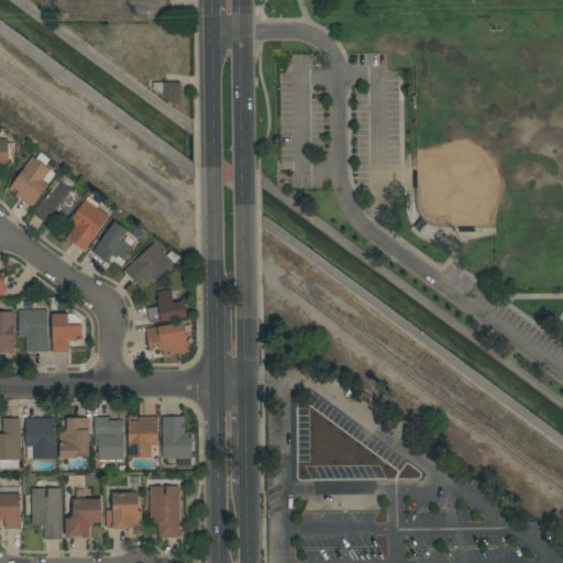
[(153,83),(165,83),(164,77),(169,77),(169,83),(180,83),(180,106),(178,106),(166,100),(166,96),(163,96),(163,92),(156,92),(153,89),(153,83)]
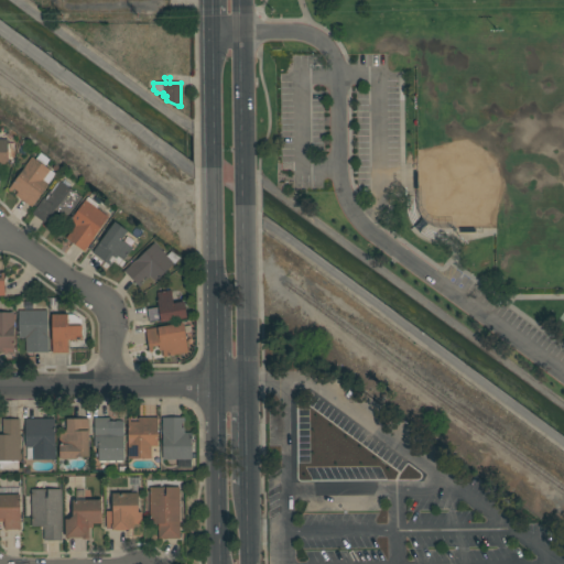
[(8,143),(14,143),(14,158),(8,158),(8,166),(0,166),(0,140),(8,140),(8,143)]
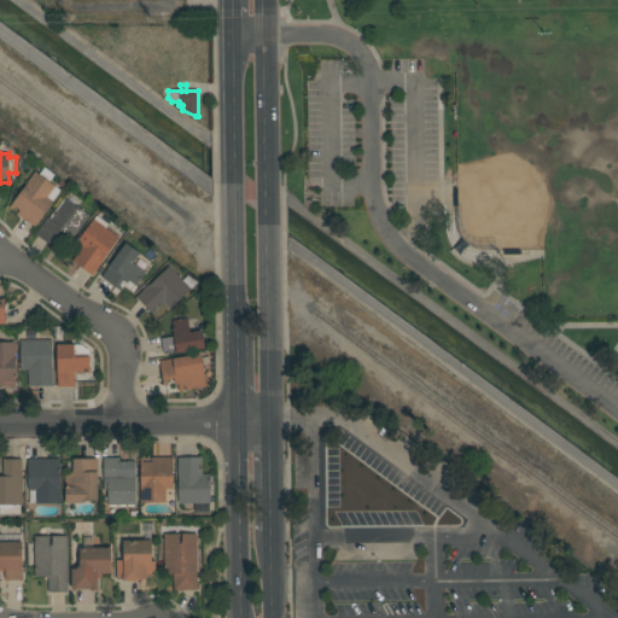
[(39,174),(44,168),(54,175),(50,182),(60,191),(35,227),(17,214),(19,210),(15,207),(12,210),(9,208),(35,172),(39,174)]
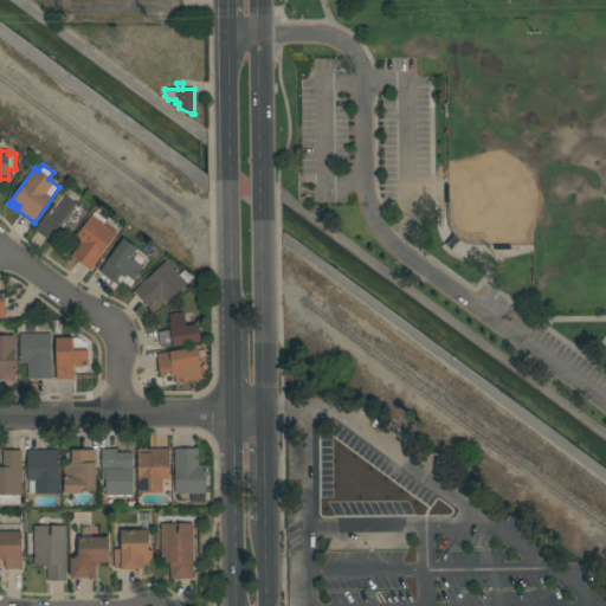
[(71,234),(59,225),(49,240),(34,230),(46,212),(47,213),(62,194),(64,197),(65,195),(88,212),(71,234)]
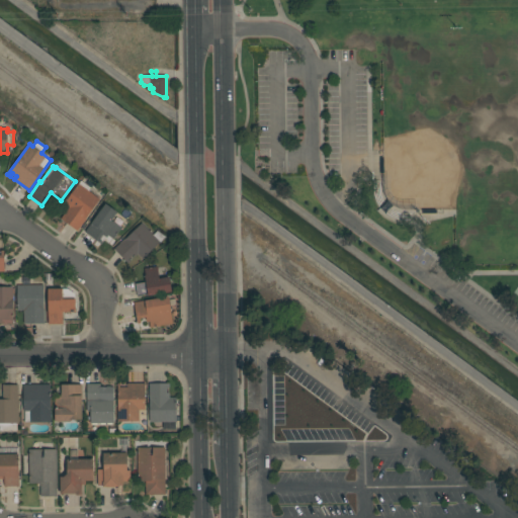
[(85,219),(86,220),(77,231),(61,219),(69,207),(63,203),(78,183),(79,184),(80,182),(90,189),(89,191),(99,199),(85,219)]
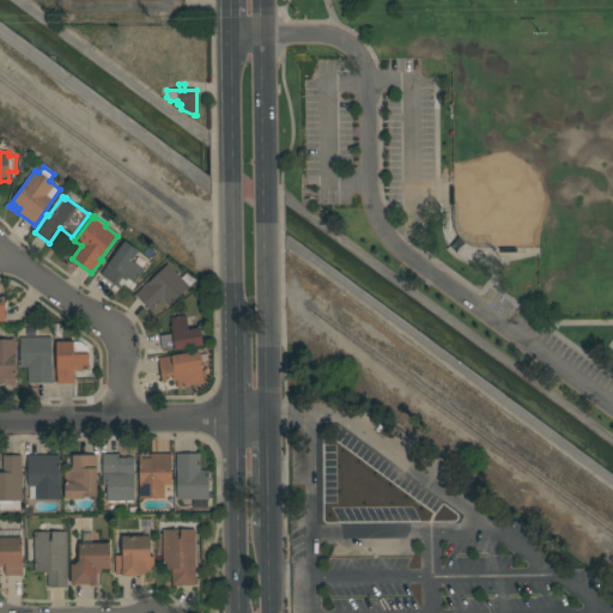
[(139,252),(132,261),(144,269),(134,283),(128,278),(126,280),(122,278),(117,284),(122,287),(120,289),(101,274),(125,241),(139,252)]
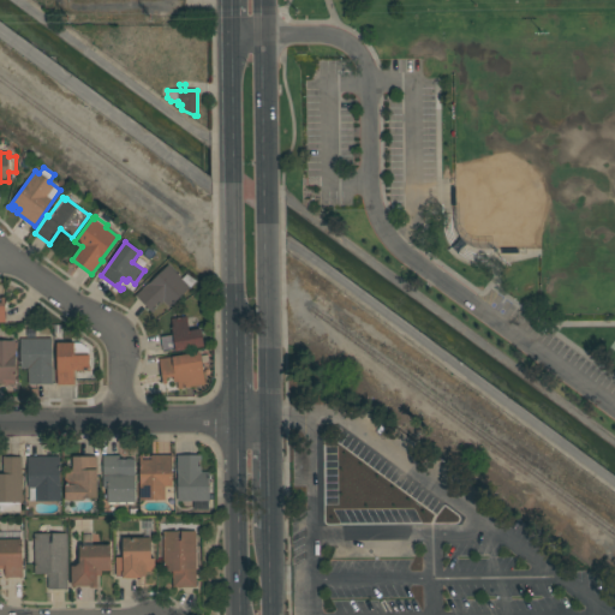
[(169,308),(163,302),(161,304),(159,302),(151,308),(155,310),(151,314),(135,296),(148,284),(149,284),(168,264),(190,287),(169,308)]
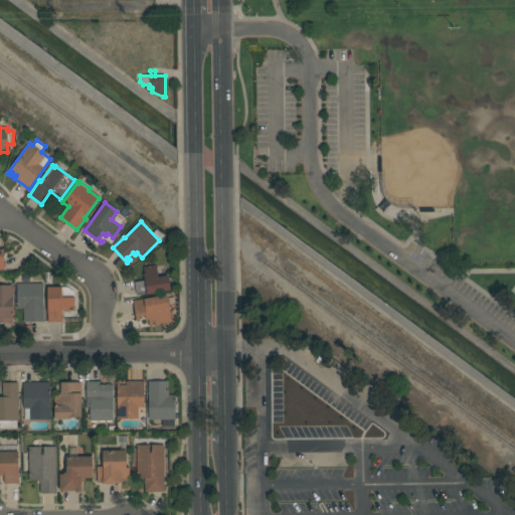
[(147,294),(147,293),(137,295),(135,283),(145,281),(144,274),(145,274),(144,268),(156,265),(158,277),(168,276),(170,290),(147,294)]
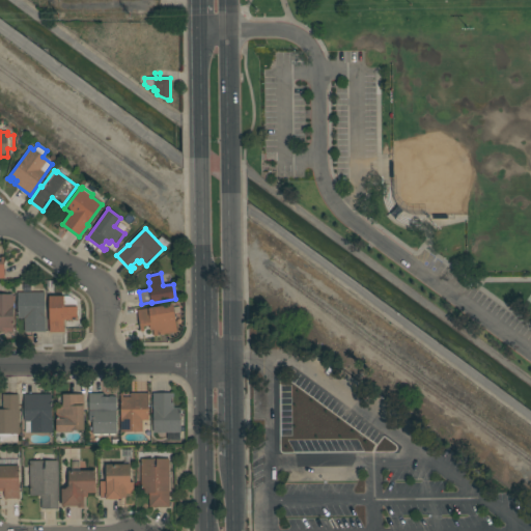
[(25,333),(24,318),(18,318),(17,292),(45,292),(46,332),(25,333)]
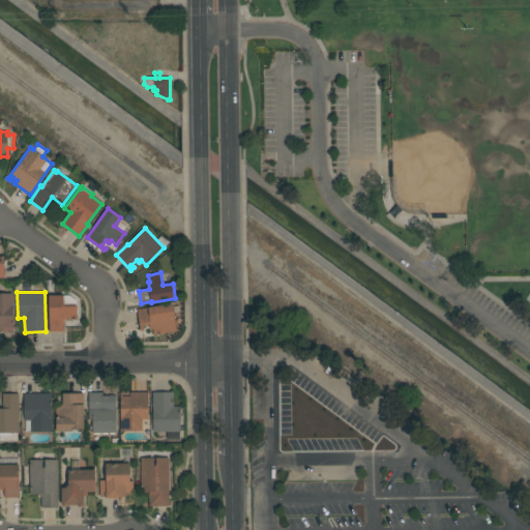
[(0,294),(12,294),(12,295),(15,295),(15,300),(13,300),(13,332),(10,332),(10,328),(3,328),(3,332),(0,332),(0,294)]
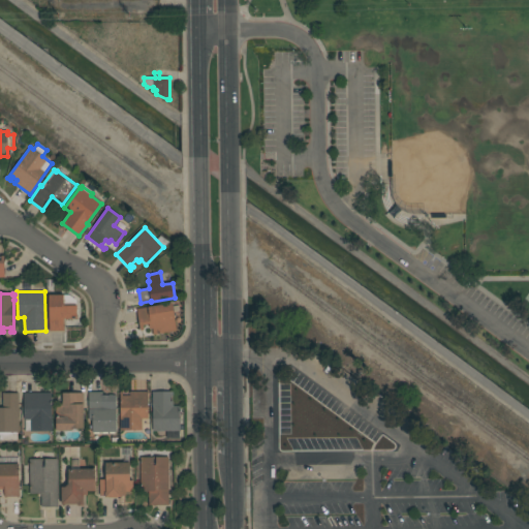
[(76,300),(76,318),(64,318),(64,331),(49,331),(49,294),(69,294),(76,300)]
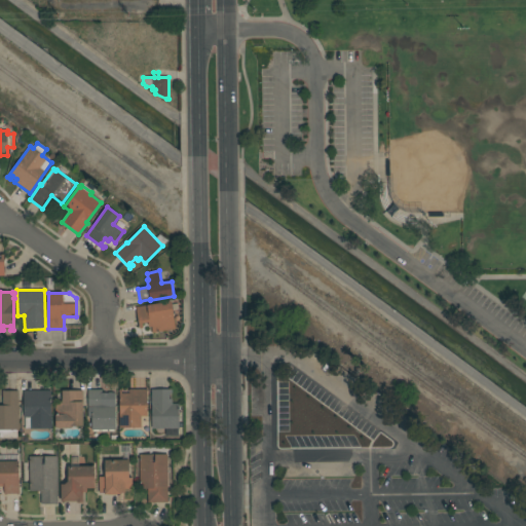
[(152,333),(151,327),(149,327),(148,322),(142,323),(143,328),(140,329),(136,307),(171,301),(176,329),(152,333)]
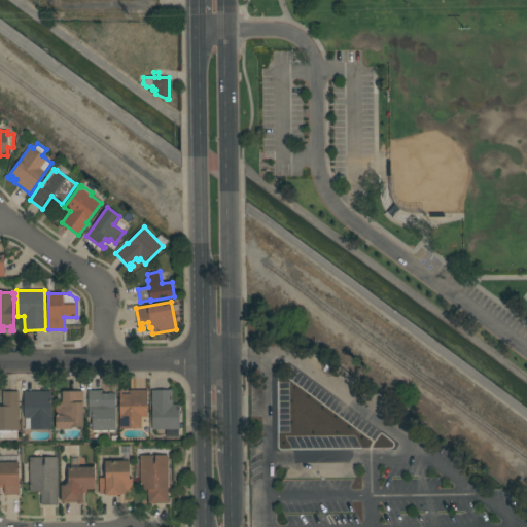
[(141,417),(141,428),(119,428),(119,414),(119,390),(121,390),(121,394),(130,394),(130,390),(146,389),(147,417),(141,417)]
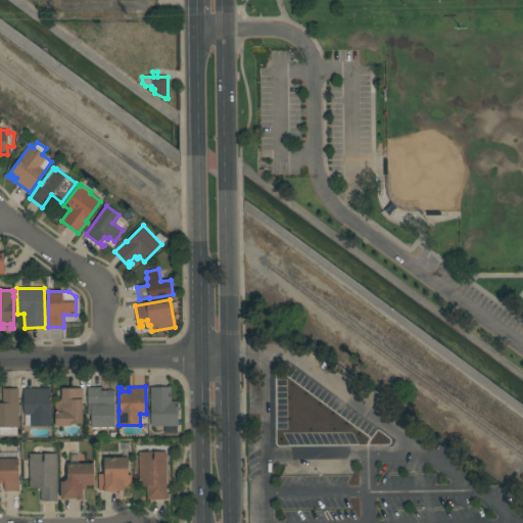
[(171,386),(171,391),(169,391),(169,396),(171,396),(171,401),(178,401),(178,426),(177,426),(177,433),(164,433),(164,426),(150,426),(150,386),(171,386)]
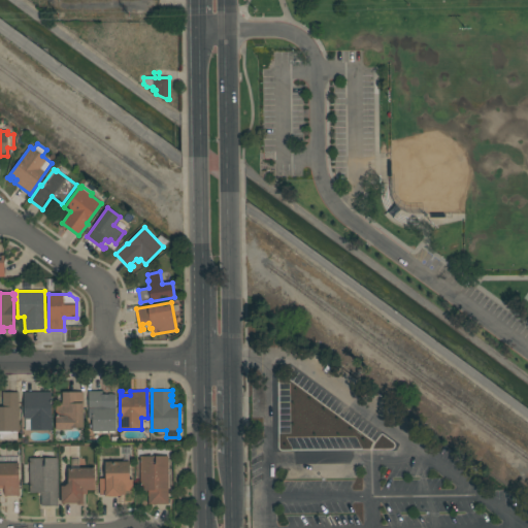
[(92,431),(92,419),(89,419),(88,392),(102,391),(102,395),(116,394),(116,431),(92,431)]
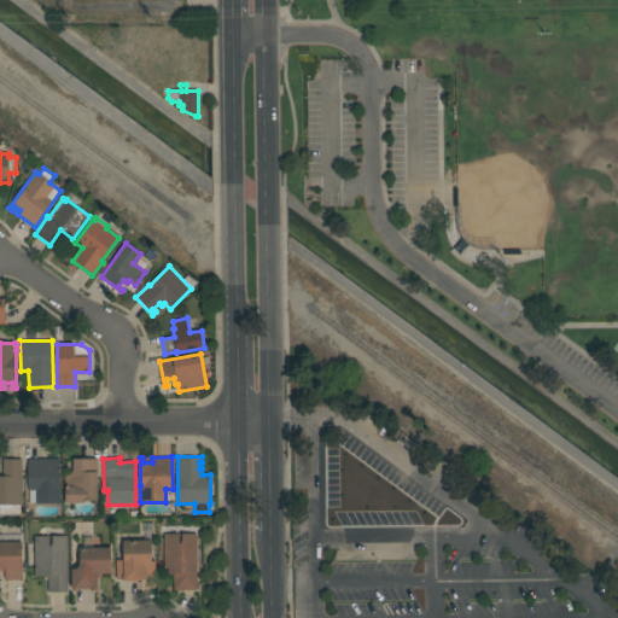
[(21,506),(21,516),(0,516),(0,477),(4,477),(3,459),(22,459),(22,506),(21,506)]
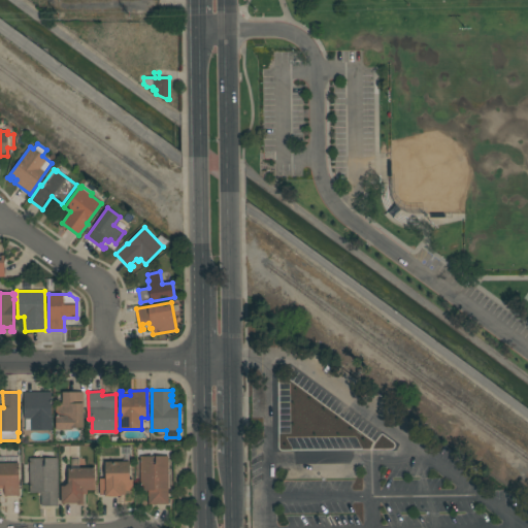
[(52,430),(30,430),(30,429),(25,429),(25,419),(24,419),(24,392),(52,392),(52,430)]
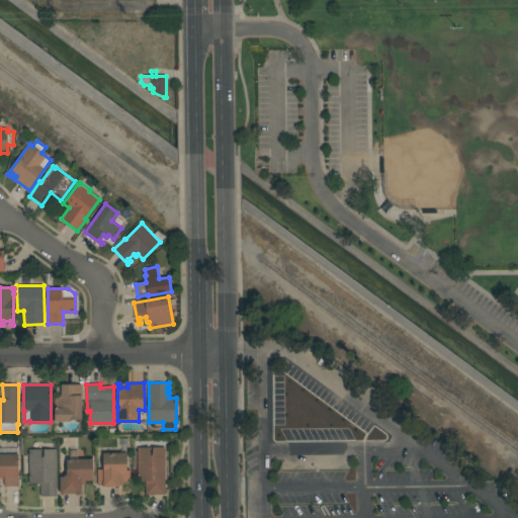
[(69,420),(69,422),(55,422),(54,397),(61,397),(61,384),(82,384),(82,420),(69,420)]
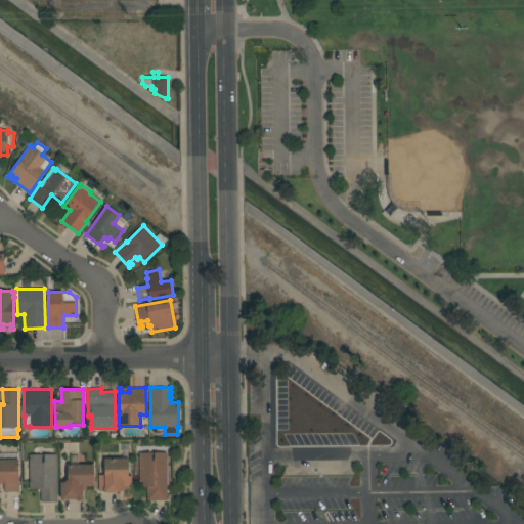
[(167,500),(156,500),(156,501),(151,501),(151,500),(147,500),(147,487),(139,487),(138,452),(150,452),(151,461),(154,461),(154,452),(167,452),(167,500)]
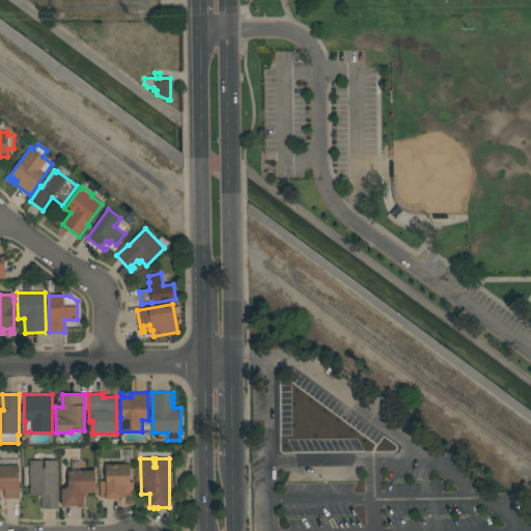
[(58,508),(42,508),(42,496),(30,496),(29,460),(42,460),(43,469),(45,469),(45,460),(57,460),(58,508)]
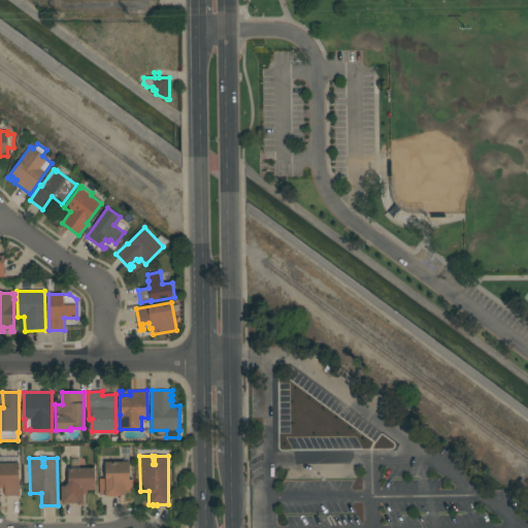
[(130,480),(133,480),(133,490),(125,490),(126,494),(122,495),(122,496),(104,496),(104,494),(99,494),(99,479),(105,479),(105,462),(129,461),(130,480)]
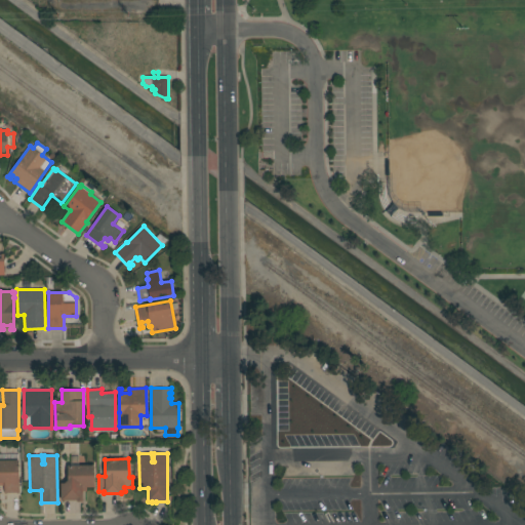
[(0,460),(18,460),(19,493),(4,493),(4,485),(0,485),(0,460)]
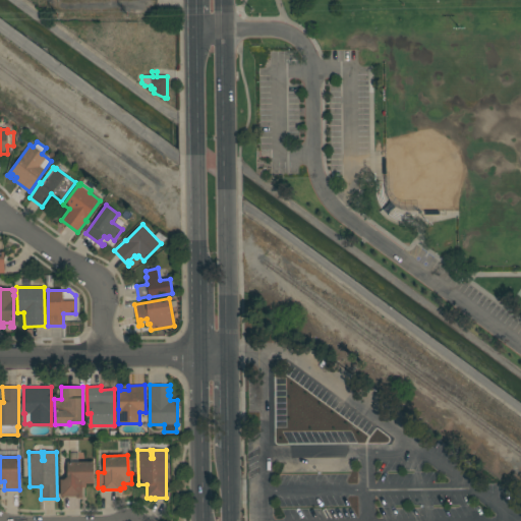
[(67,462),(94,462),(94,483),(87,483),(87,487),(81,487),(82,498),(76,498),(76,497),(60,497),(60,480),(64,480),(67,477),(67,462)]
